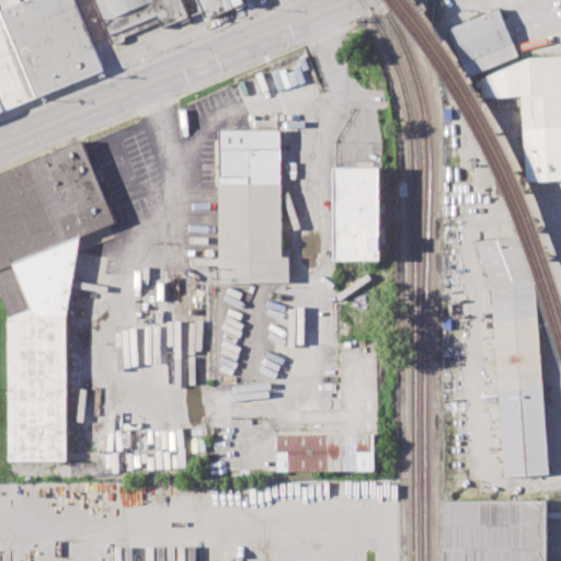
[(0,6),(0,0),(22,0),(23,2),(27,0),(76,0),(103,67),(36,94),(0,6)]
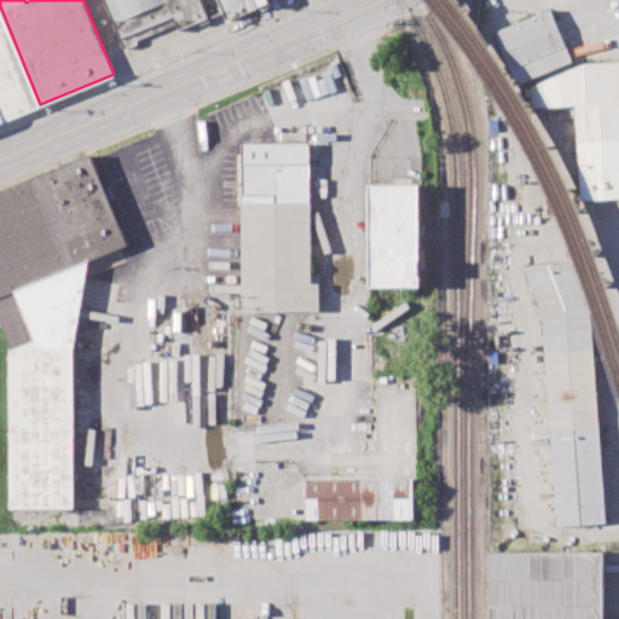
[(103,0),(198,0),(207,19),(179,32),(175,23),(122,45),(103,0)]
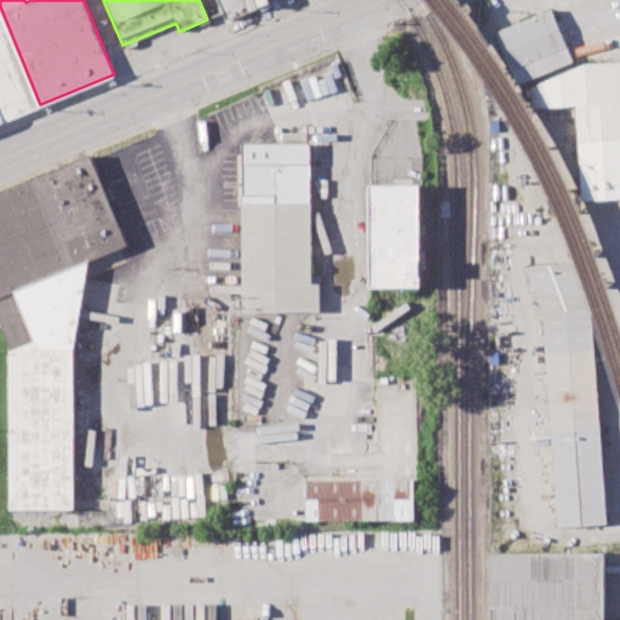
[(217,0),(227,22),(271,5),(269,0),(217,0)]
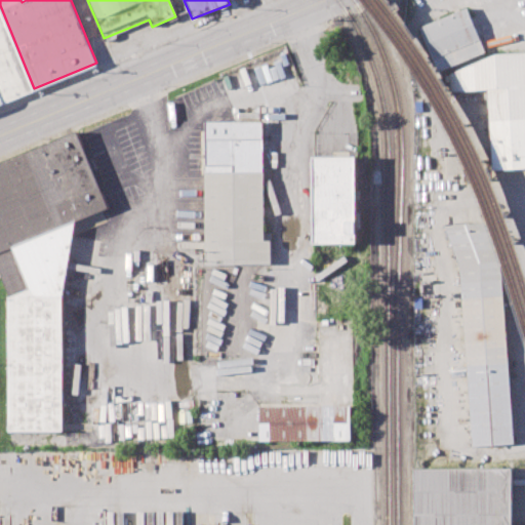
[(0,93),(0,5),(34,88),(3,102),(0,93)]
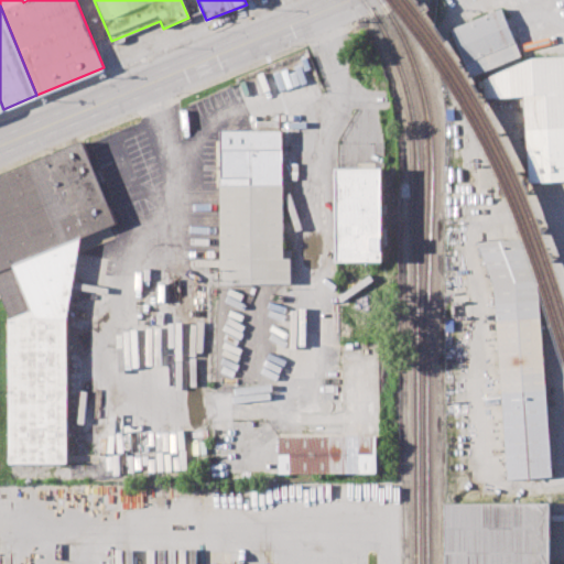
[(452,28),(502,8),(521,56),(472,76),(452,28)]
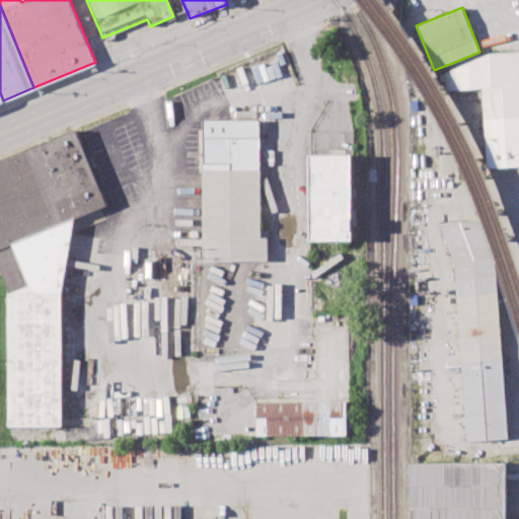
[(445,73),(491,53),(518,51),(518,165),(489,167),(484,87),(446,90),(445,73)]
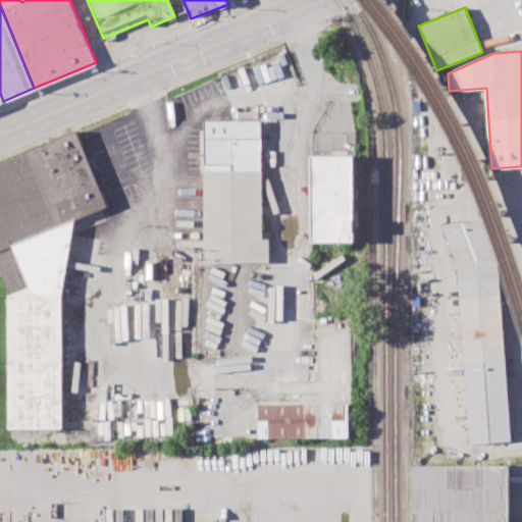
[(202,119),(261,119),(261,231),(271,231),(271,264),(203,265),(202,119)]
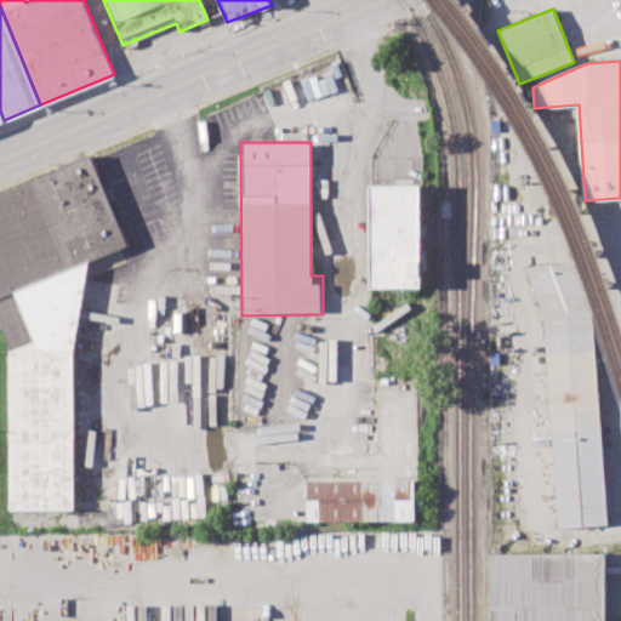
[(0,322),(0,193),(91,157),(129,246),(89,262),(74,349),(74,511),(11,511),(10,347),(0,322)]
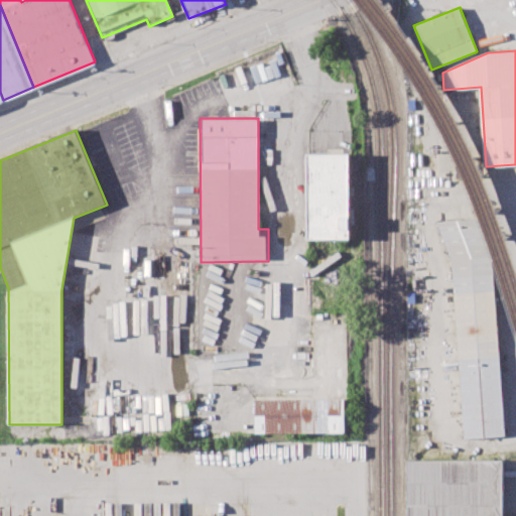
[(308,154),(350,154),(350,238),(309,238),(308,154)]
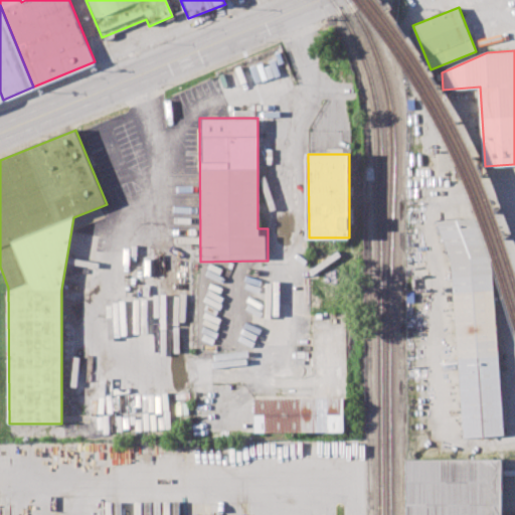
[(436,221),(452,259),(465,438),(506,436),(493,273),(476,217),(436,221)]
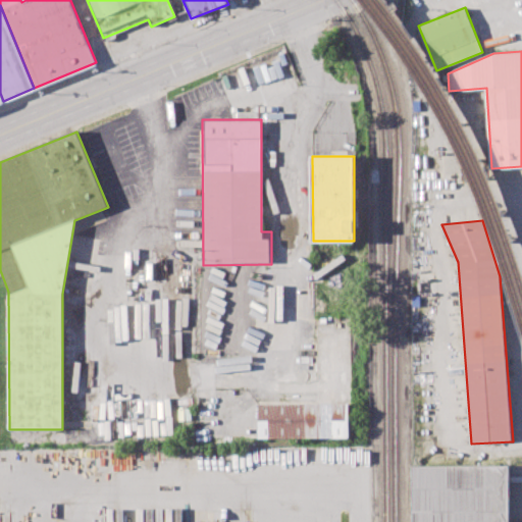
[(258,402),(350,401),(350,438),(259,439),(258,402)]
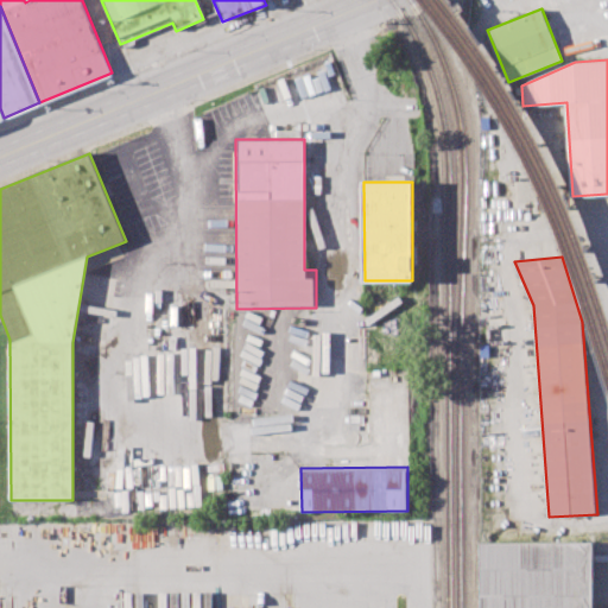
[(474,607),(588,607),(588,545),(474,546),(474,607)]
